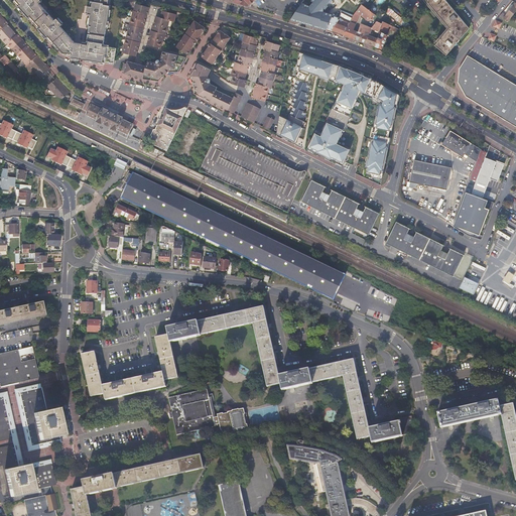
[(71,56),(73,56),(74,57),(75,54),(65,52),(17,0),(16,0),(13,0),(41,30),(53,44),(58,49),(58,50),(60,52),(62,53),(65,54),(67,54),(69,55),(71,56)]
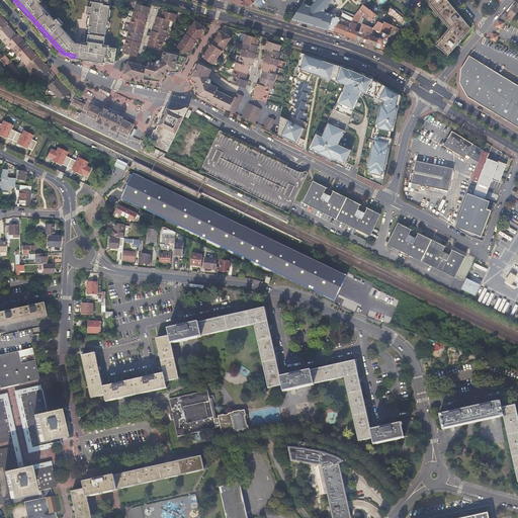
[(75,55),(77,42),(76,42),(71,36),(62,26),(64,25),(59,19),(57,21),(41,4),(44,2),(41,0),(16,0),(17,0),(65,53),(75,55)]
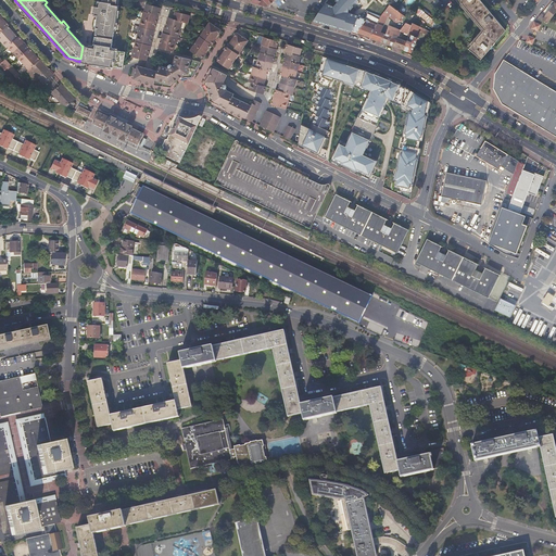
[(125,65),(127,51),(112,49),(112,47),(113,46),(119,7),(117,5),(117,0),(103,0),(103,1),(101,1),(100,7),(97,7),(96,14),(99,15),(97,27),(99,27),(96,48),(89,47),(87,60),(92,61),(125,65)]
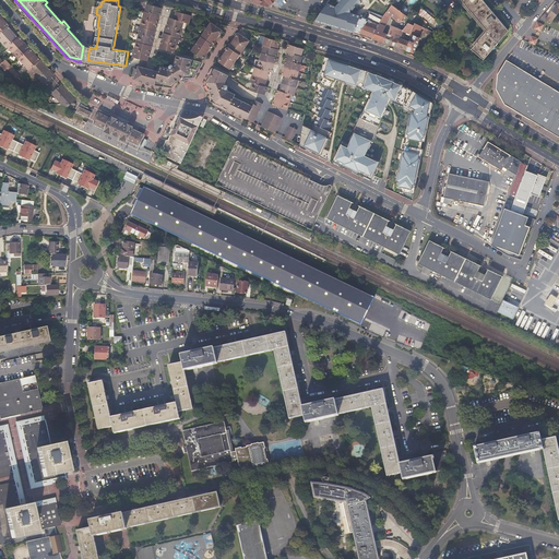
[(363,0),(337,0),(337,1),(340,3),(336,7),(328,4),(314,21),(355,34),(357,28),(361,20),(363,16),(352,13),(352,11),(354,12),(363,0)]
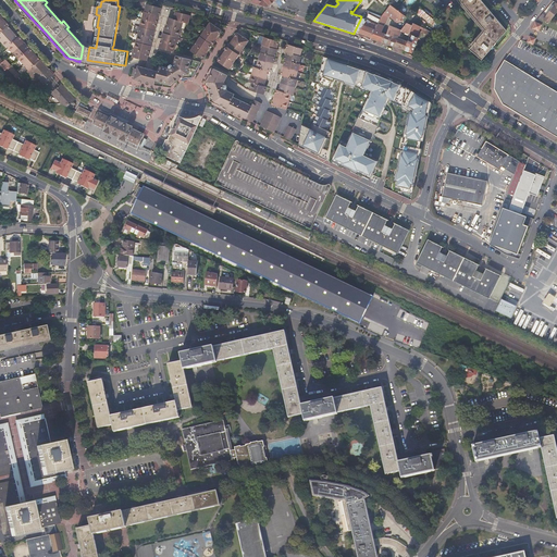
[(469,49),(482,59),(507,31),(481,0),(459,0),(485,31),(469,49)]
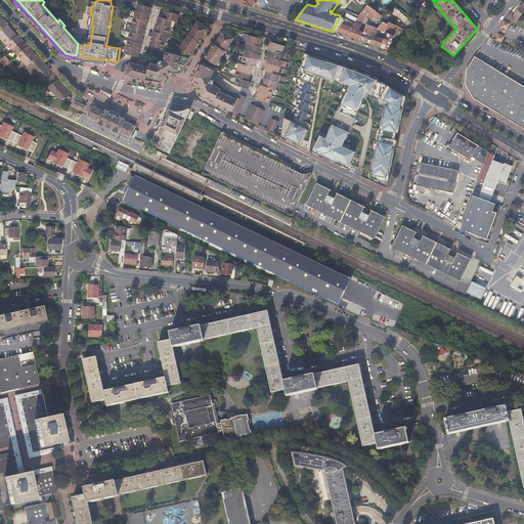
[(516,23),(519,18),(523,10),(523,3),(514,15),(511,12),(508,15),(516,23)]
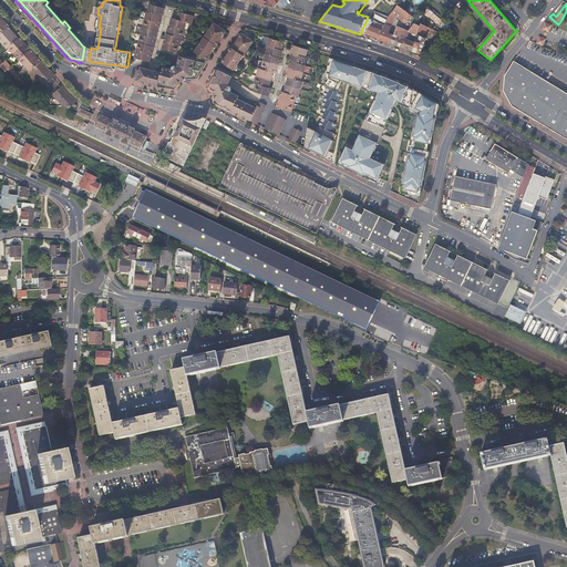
[(135,58),(142,59),(151,61),(163,16),(165,8),(151,4),(148,11),(147,11),(135,58)]
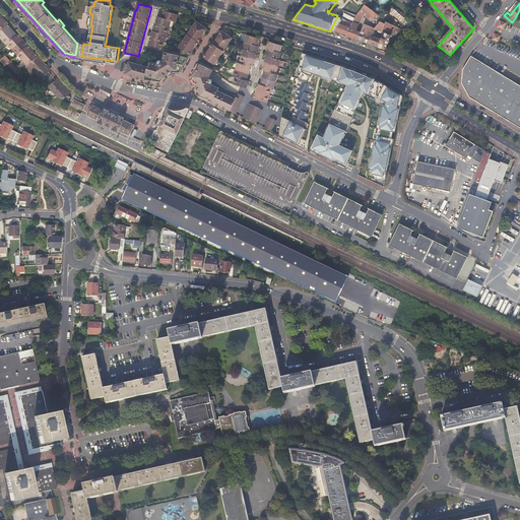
[(366,4),(360,11),(372,20),(376,19),(379,15),(372,9),(366,4)]
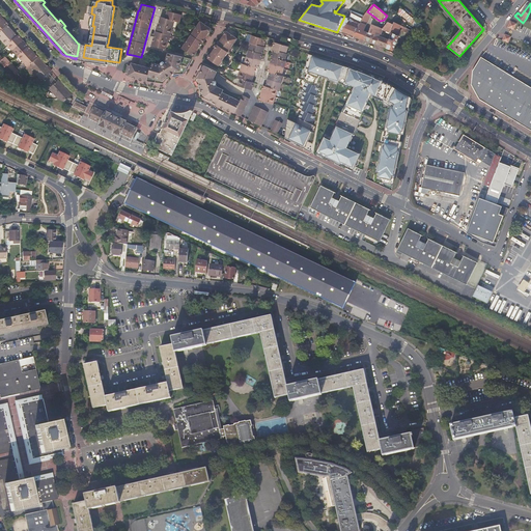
[(397,11),(420,29),(423,26),(415,19),(400,8),(397,11)]
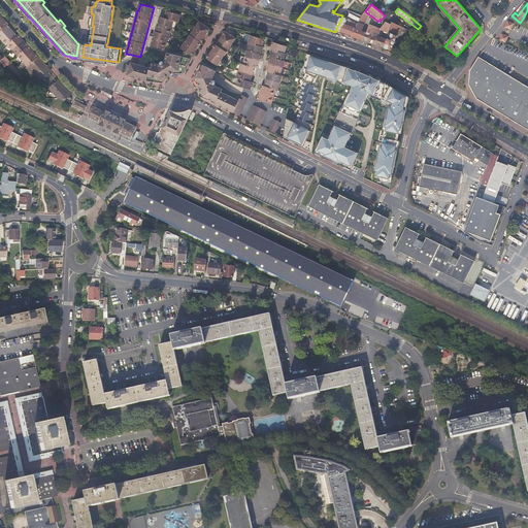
[(152,44),(165,48),(169,34),(170,34),(174,21),(179,22),(182,15),(167,11),(165,19),(160,17),(157,31),(155,30),(152,44)]
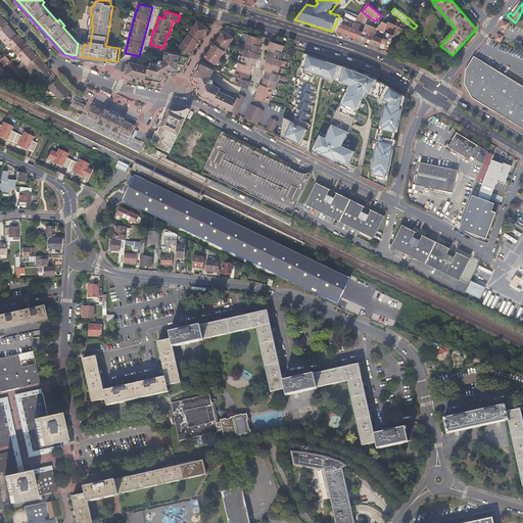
[(0,37),(5,43),(6,42),(26,64),(24,65),(32,75),(35,73),(38,76),(42,76),(49,68),(30,46),(28,45),(20,37),(19,35),(16,32),(15,34),(10,28),(9,27),(6,22),(7,21),(4,17),(3,16),(0,13),(0,37)]
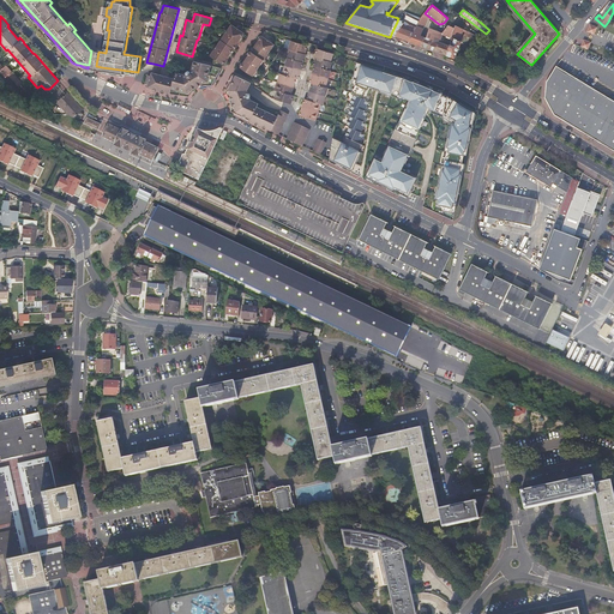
[(417,24),(429,29),(429,28),(425,26),(427,20),(421,18),(417,24)]
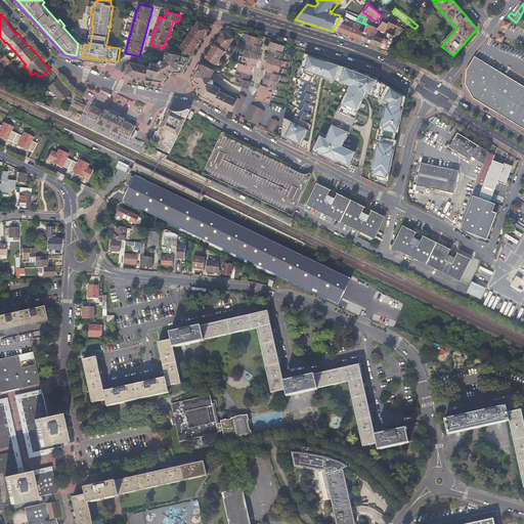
[(348,36),(349,35),(351,28),(352,28),(354,24),(352,23),(352,22),(346,17),(345,18),(341,17),(340,18),(339,18),(335,27),(333,32),(341,34),(348,36)]
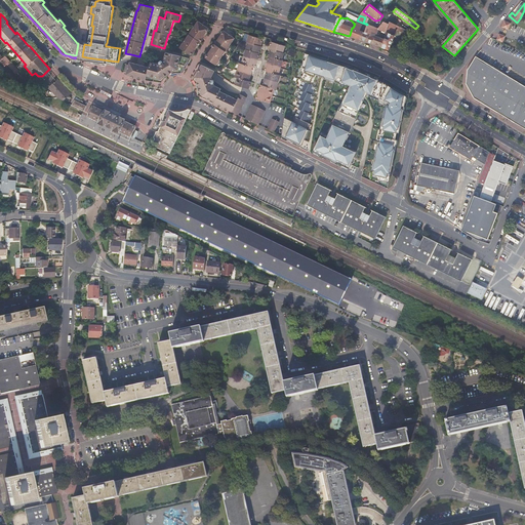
[(191,54),(200,41),(209,27),(198,19),(179,47),(191,54)]
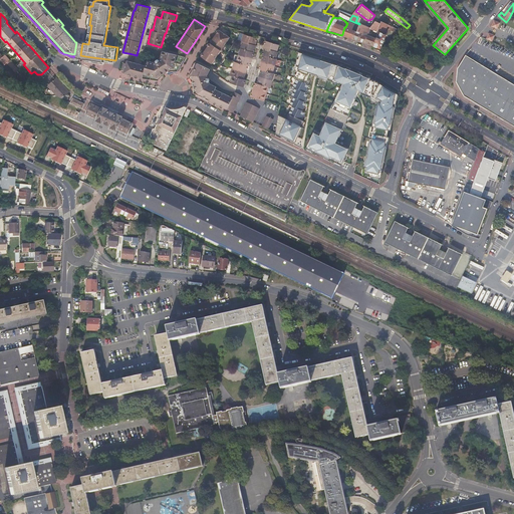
[(342,34),(352,38),(355,31),(356,31),(359,24),(349,20),(347,23),(345,27),(344,27),(342,34)]
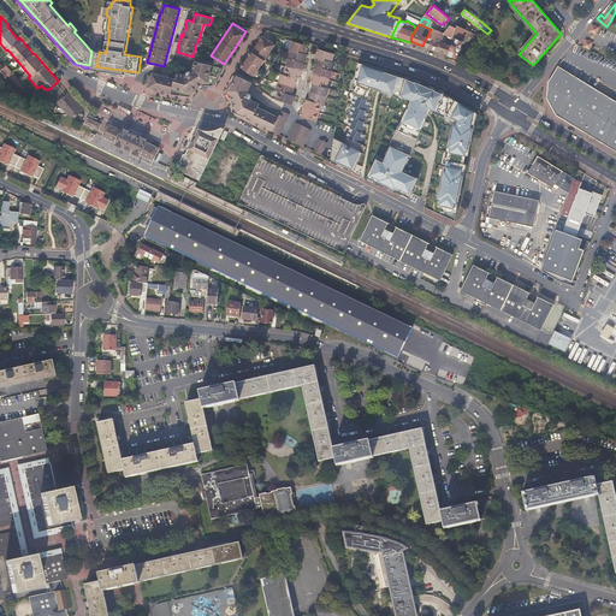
[(450,46),(448,54),(456,58),(462,41),(462,40),(463,37),(461,36),(462,33),(475,40),(478,35),(457,24),(456,27),(452,36),(454,36),(450,46)]
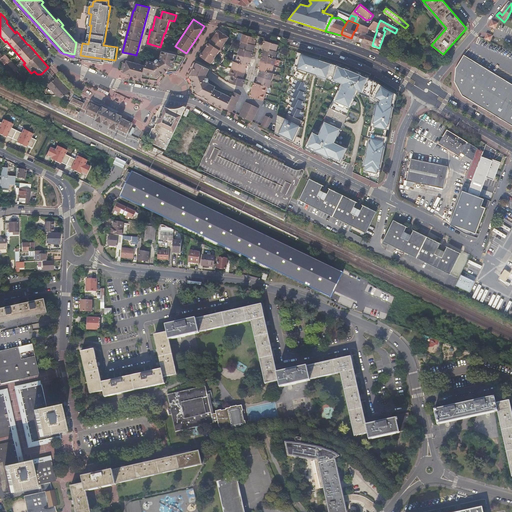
[(498,23),(492,20),(490,26),(496,28),(498,23)]
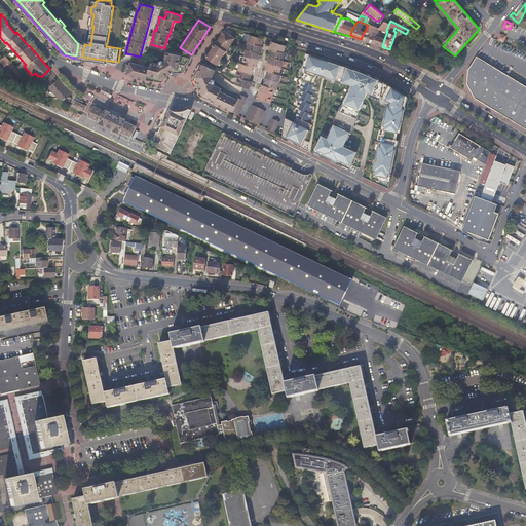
[(386,31),(389,23),(384,23),(382,26),(381,25),(379,28),(386,31)]
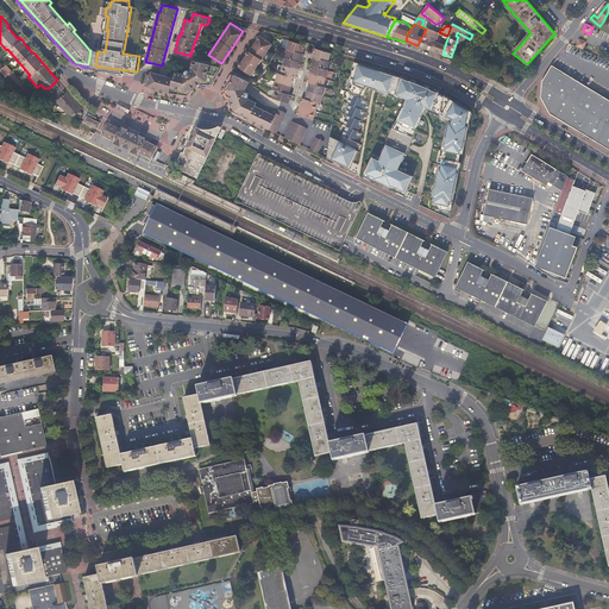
[(418,45),(441,54),(443,54),(445,45),(435,42),(439,32),(433,30),(429,29),(426,27),(426,29),(422,37),(421,37),(418,45)]
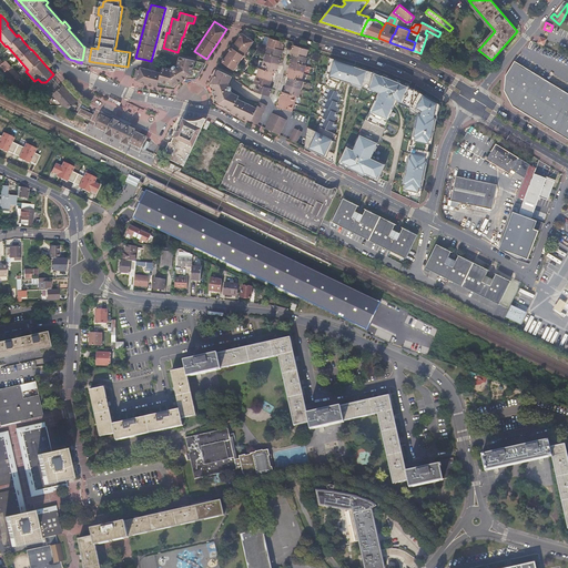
[(234,70),(254,41),(243,32),(230,50),(223,61),(234,70)]
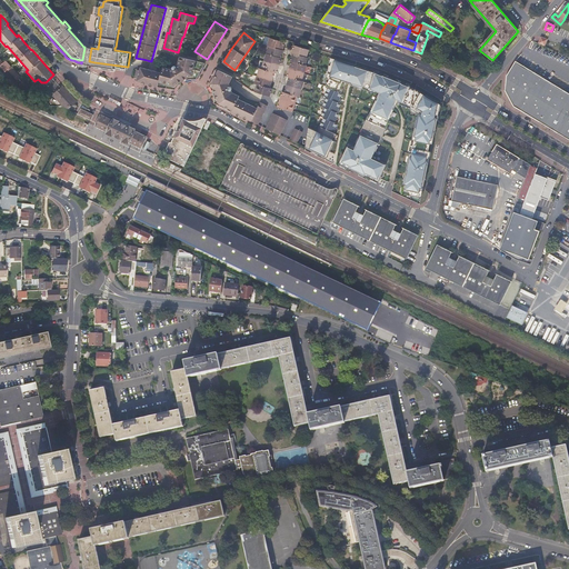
[(541,37),(539,42),(545,46),(548,39),(541,37)]
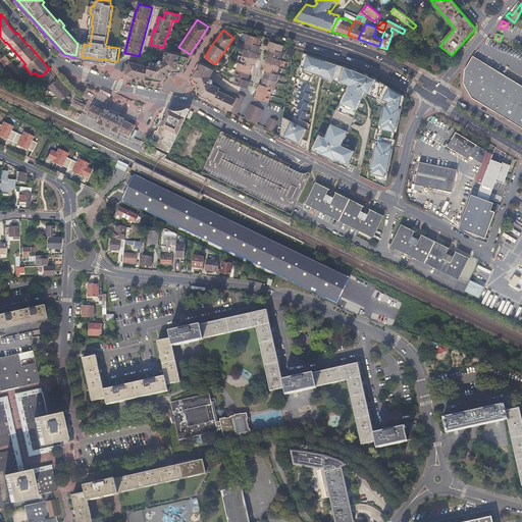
[(261,46),(263,39),(249,35),(247,42),(248,42),(241,63),(240,62),(235,76),(237,77),(235,85),(249,89),(251,82),(249,81),(254,67),(255,67),(261,46)]
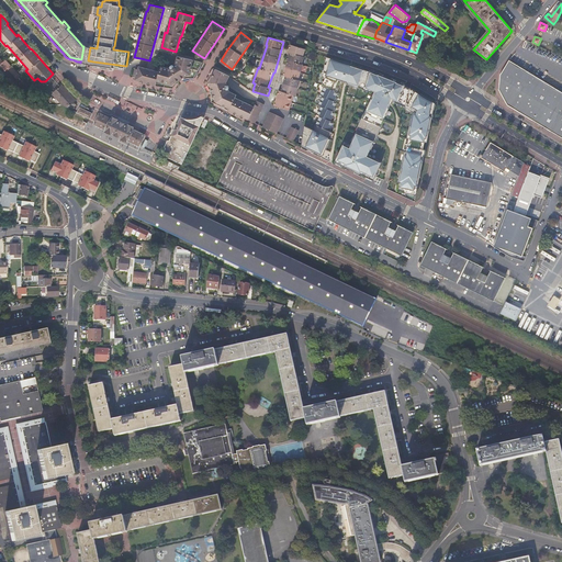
[(303,64),(305,57),(304,56),(306,49),(291,45),(290,52),(288,59),(289,60),(284,76),(287,76),(282,91),(280,90),(276,105),(290,110),(295,94),(296,96),(301,80),(300,80),(304,65),(303,64)]
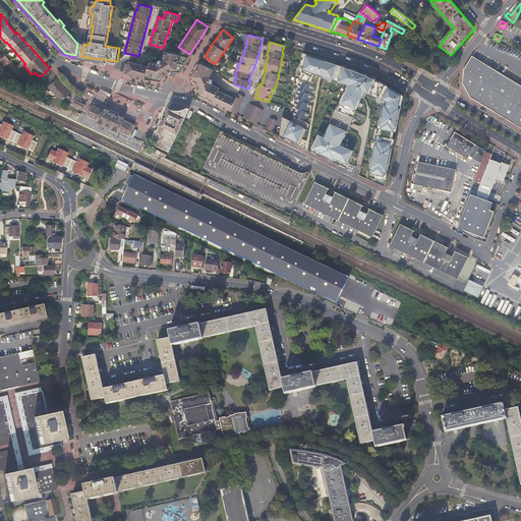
[(81,56),(83,44),(77,43),(75,55),(81,56)]
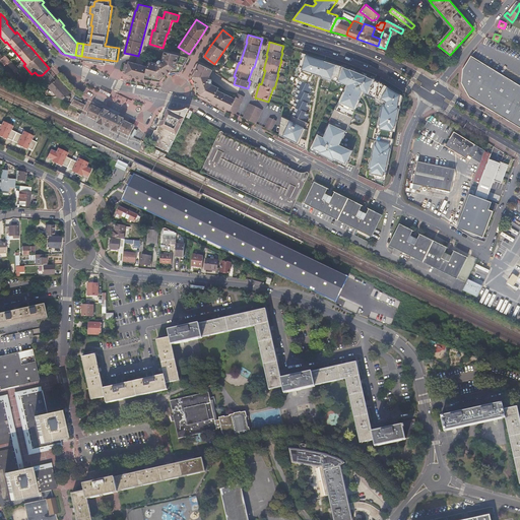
[(168,74),(169,73),(172,72),(175,72),(179,72),(188,58),(167,51),(165,57),(166,59),(164,60),(159,62),(156,63),(155,62),(149,60),(148,65),(129,61),(125,74),(144,79),(155,80),(160,81),(163,78),(164,77),(166,75),(168,74)]
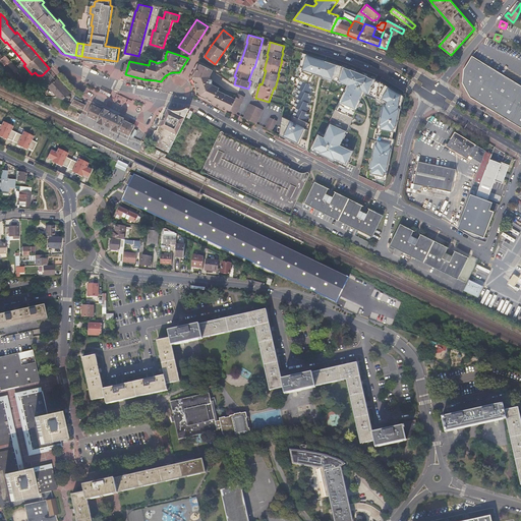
[(278,134),(298,145),(306,129),(305,128),(307,123),(305,121),(309,113),(306,112),(310,104),(308,103),(311,95),(309,94),(312,85),(316,76),(321,77),(331,80),(336,64),(301,52),(297,78),(299,80),(295,88),(298,89),(294,97),(296,98),(292,107),(295,108),(291,115),(292,116),(290,120),(281,116),(278,134)]
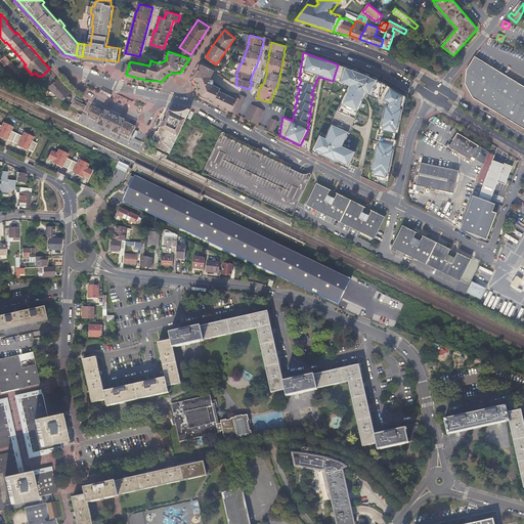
[(0,61),(3,64),(5,62),(13,72),(16,69),(3,54),(1,56),(0,54),(0,61)]
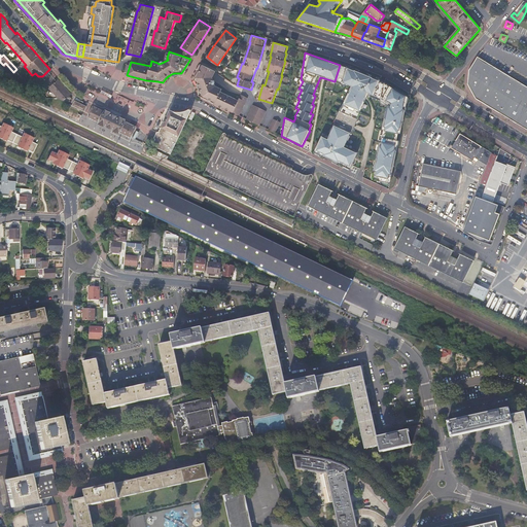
[(467,83),(476,98),(526,129),(526,85),(478,56),(468,70),(467,83)]
